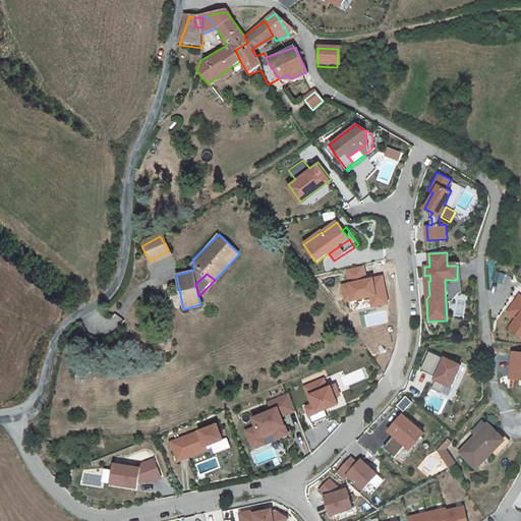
[(457,280),(445,280),(446,303),(451,303),(458,295),(457,280)]
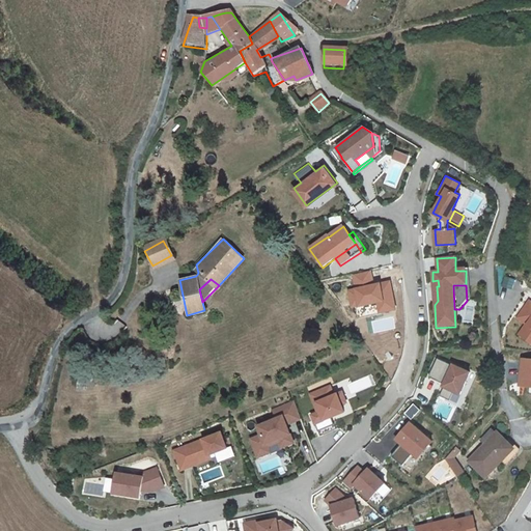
[(530,304),(521,320),(530,327),(524,337),(530,341),(530,304)]
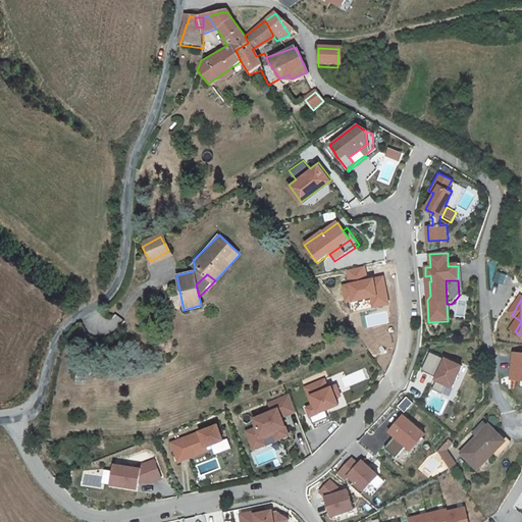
[(521,352),(518,352),(517,359),(511,358),(509,377),(521,378),(521,352)]
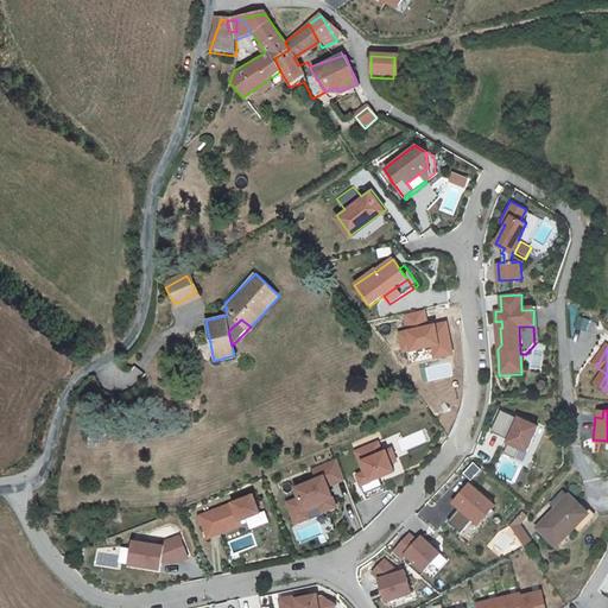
[(501,411),(492,432),(502,437),(504,435),(510,437),(508,439),(507,443),(508,443),(504,454),(515,460),(520,449),(527,453),(539,426),(519,418),(518,418),(517,422),(511,418),(512,416),(501,411)]
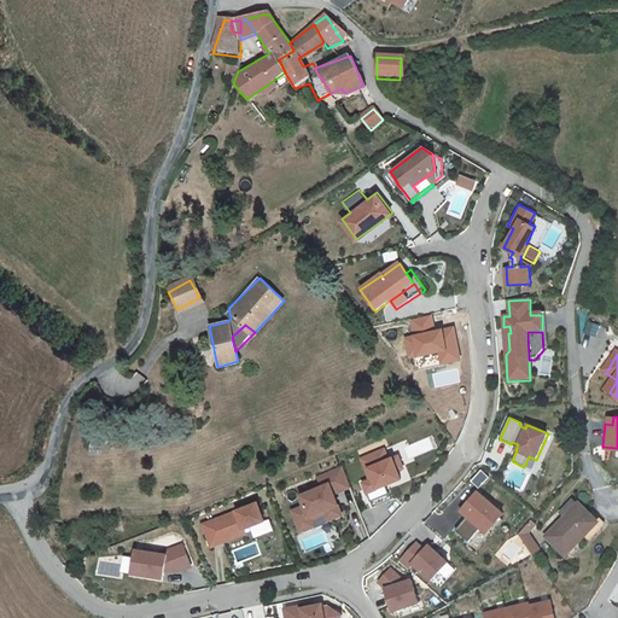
[(369,471),(359,476),(371,500),(391,489),(385,476),(400,468),(396,460),(402,458),(396,445),(386,450),(382,439),(360,450),(365,461),(367,460),(372,470),(369,471)]
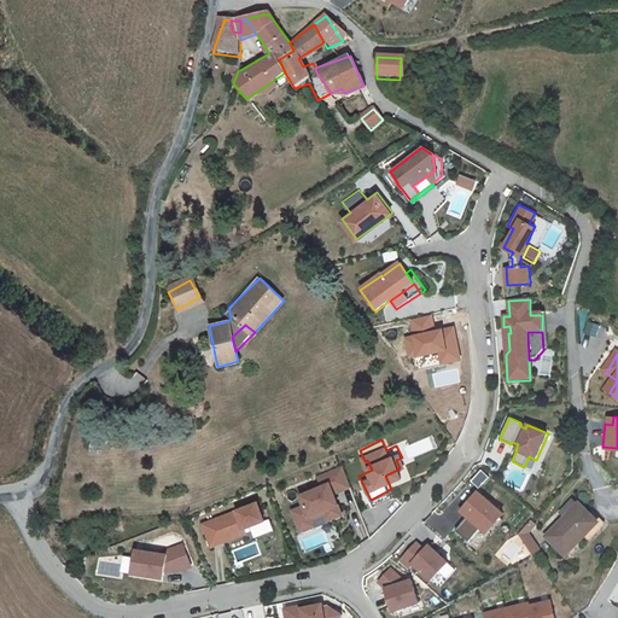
[(112,447),(97,448),(97,459),(112,458),(112,447)]
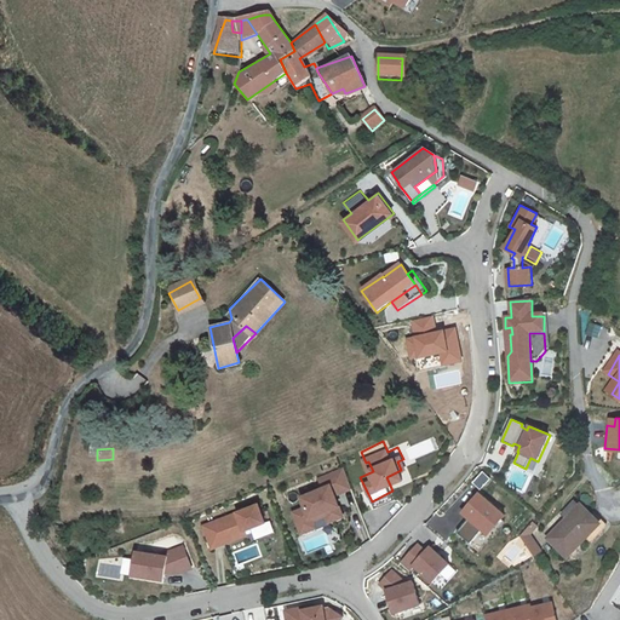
[(302,501),(290,505),(296,520),(309,514),(323,509),(327,516),(340,510),(336,499),(333,500),(329,492),(333,491),(332,489),(349,482),(342,463),(316,472),(320,482),(298,491),(302,501)]
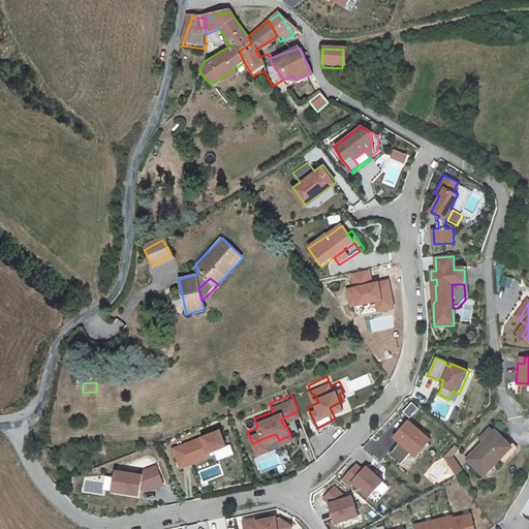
[(433,437),(410,418),(399,433),(404,437),(402,439),(392,452),(403,461),(413,448),(416,445),(422,449),(433,437)]
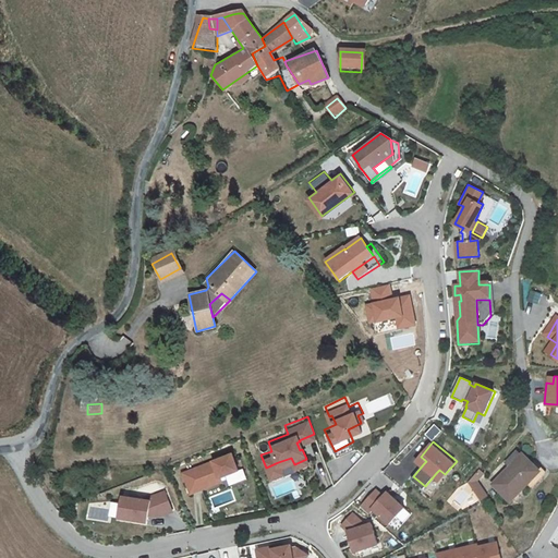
[(507,462),(510,466),(521,456),(517,452),(507,462)]
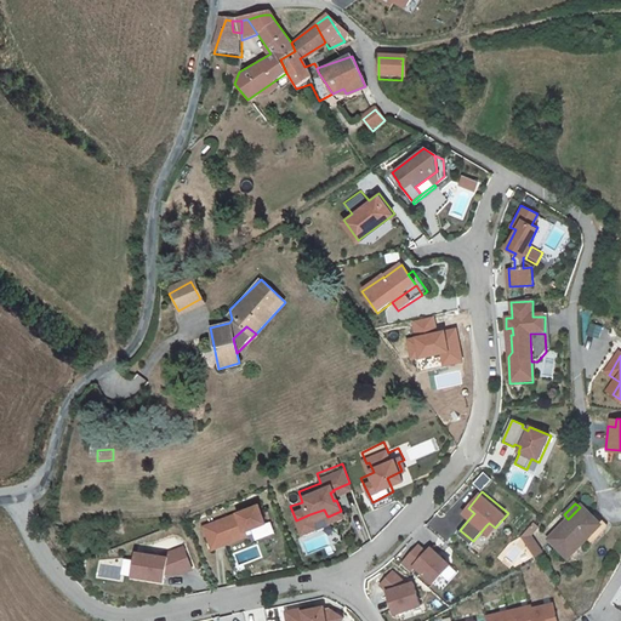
[(258,505),(204,528),(214,551),(248,536),(245,531),(252,529),(266,523),(258,505)]
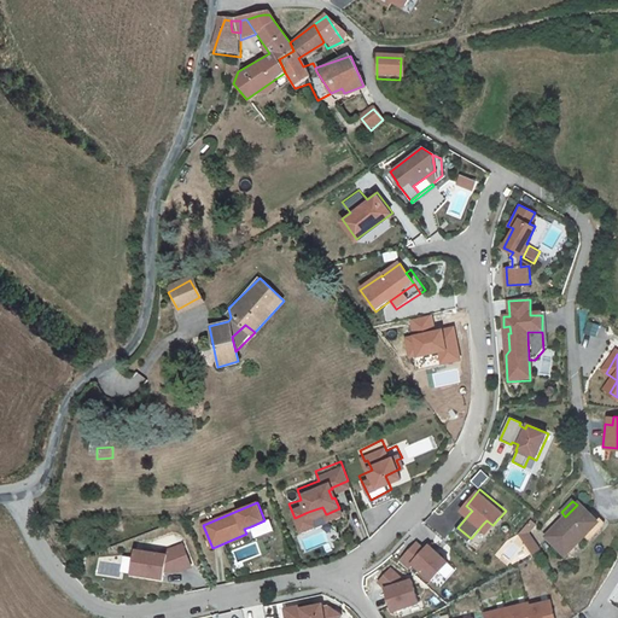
[(584,536),(599,522),(578,503),(577,505),(565,517),(546,536),(566,555),(584,536)]
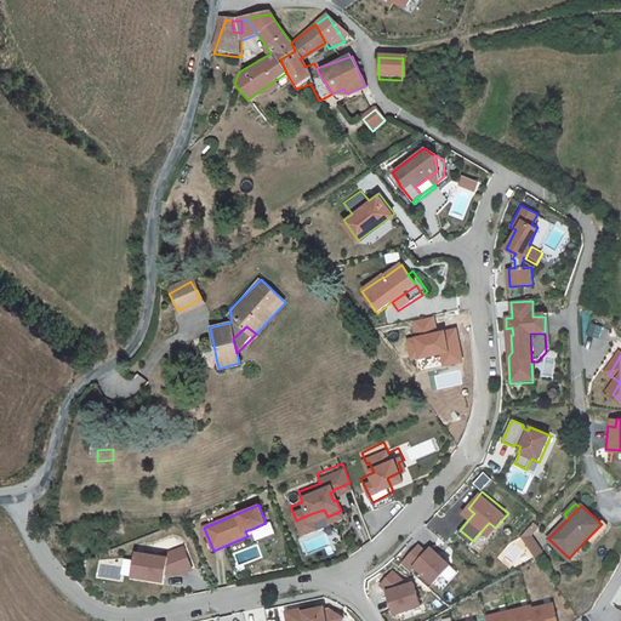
[(309,514),(296,520),(298,528),(313,522),(309,514)]
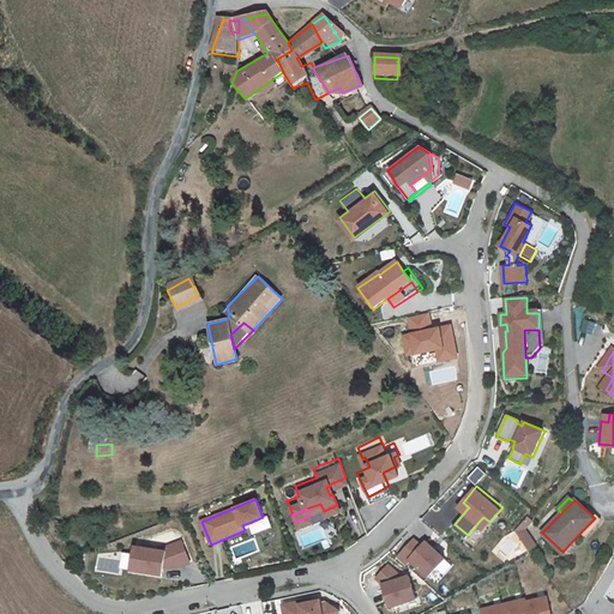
[(263,517),(250,523),(251,528),(254,534),(274,525),(269,515),(263,517)]
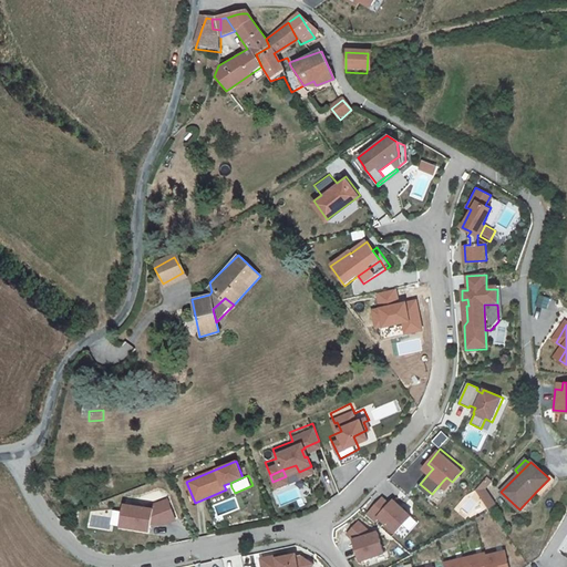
[(449,486),(452,482),(446,477),(443,481),(449,486)]
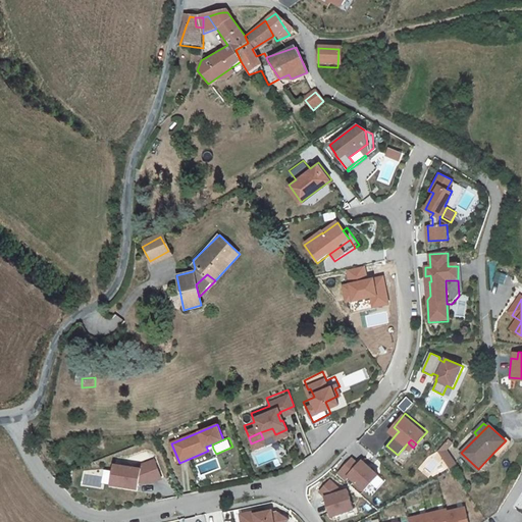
[(449,439),(438,452),(444,459),(450,454),(447,450),(453,442),(449,439)]
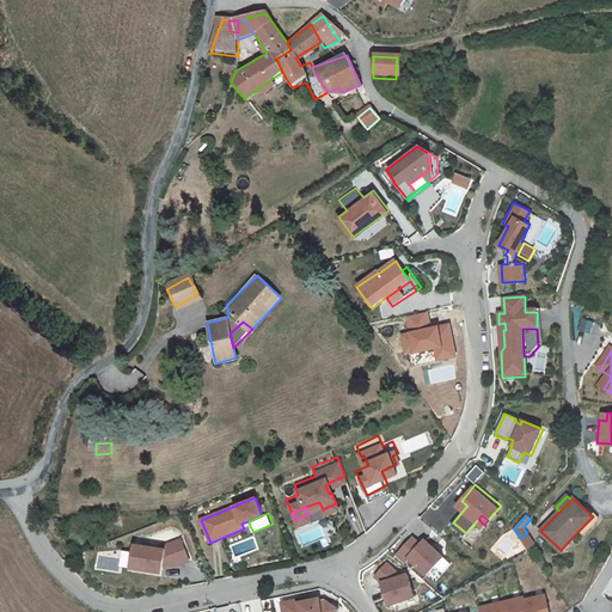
[(593,516),(579,531),(583,537),(595,525),(594,522),(597,520),(593,516)]
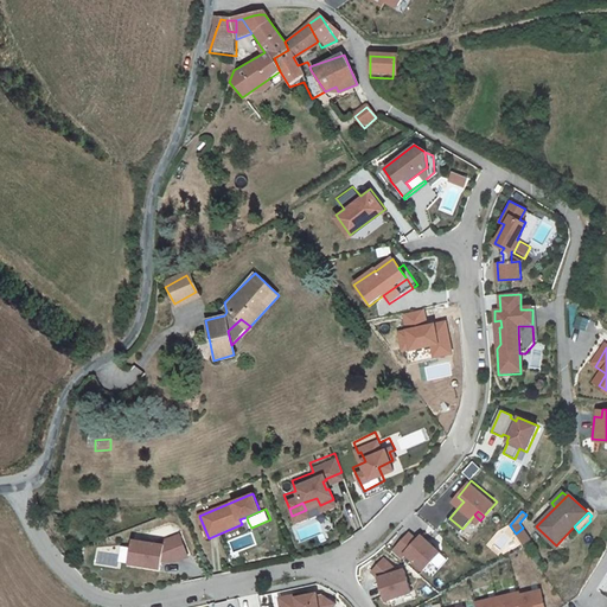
[(523,528),(516,534),(524,543),(531,538),(523,528)]
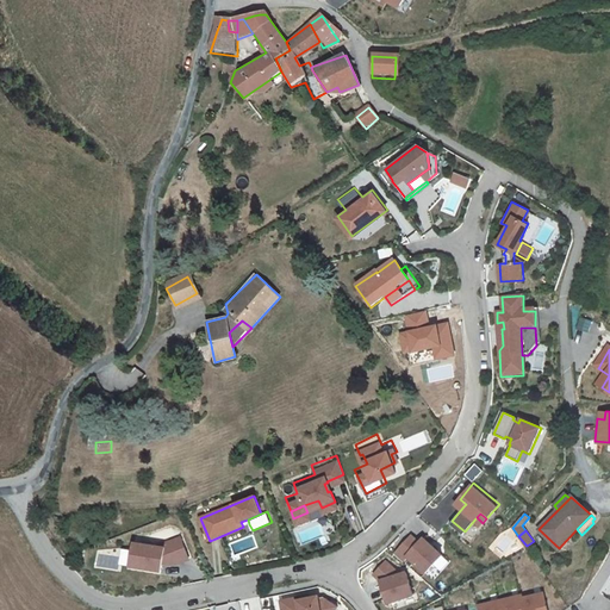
[(410,535),(393,554),(402,561),(405,556),(424,573),(441,555),(422,537),(417,542),(410,535)]
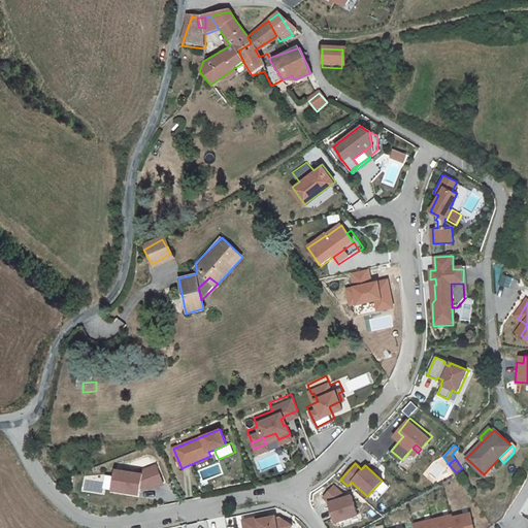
[(133,473),(114,471),(111,491),(138,495),(138,490),(140,482),(142,482),(146,491),(161,485),(154,466),(133,473)]
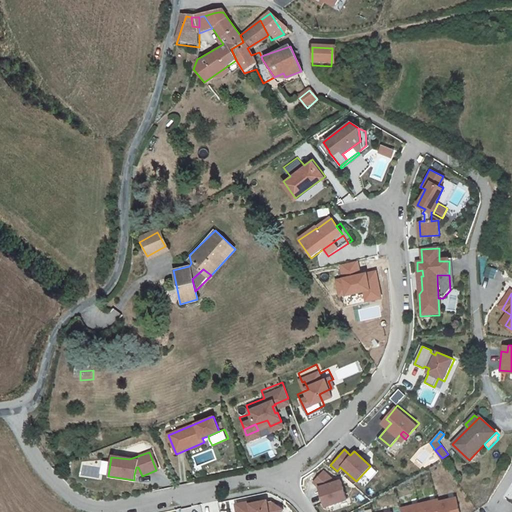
[(324,471),(314,482),(320,487),(323,496),(326,506),(348,499),(341,480),(336,481),(324,471)]
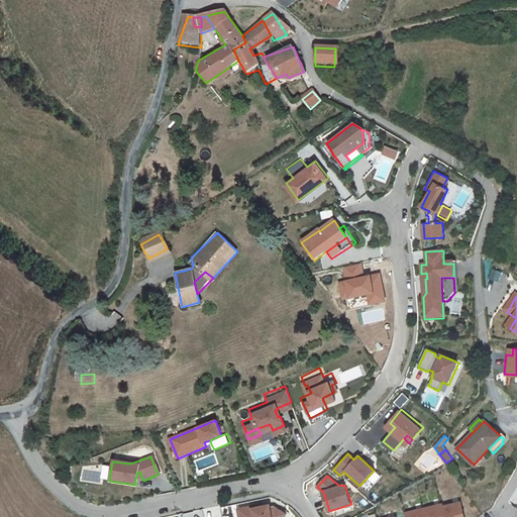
[(443,504),(407,512),(407,516),(464,516),(462,503),(444,506),(443,504)]
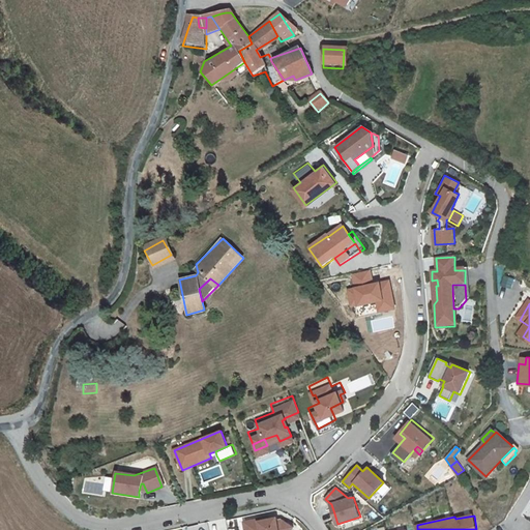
[(289,529),(293,526),(281,518),(276,519),(276,517),(269,518),(259,520),(258,518),(243,521),(245,529),(289,529)]
